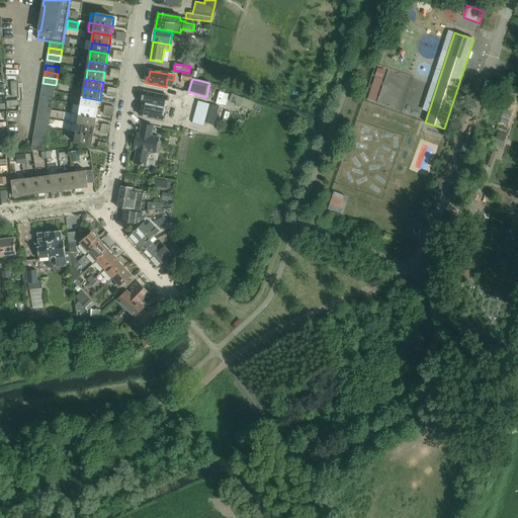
[(54,97),(55,92),(55,91),(41,89),(40,95),(54,97)]
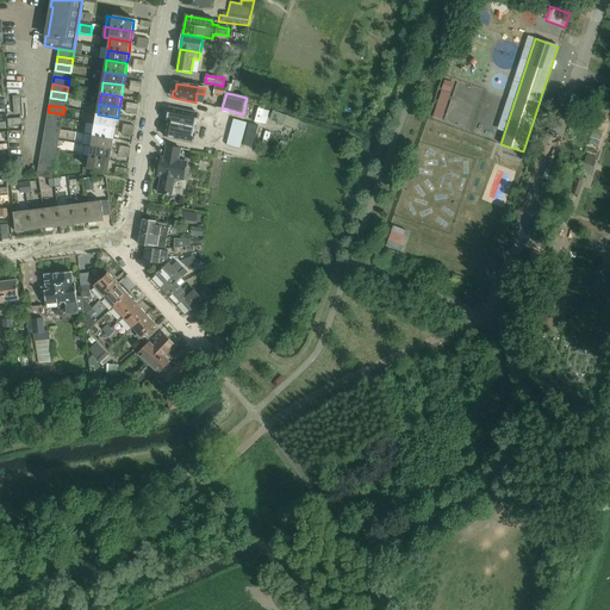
[(168,118),(167,123),(170,123),(195,128),(198,114),(170,109),(168,118)]
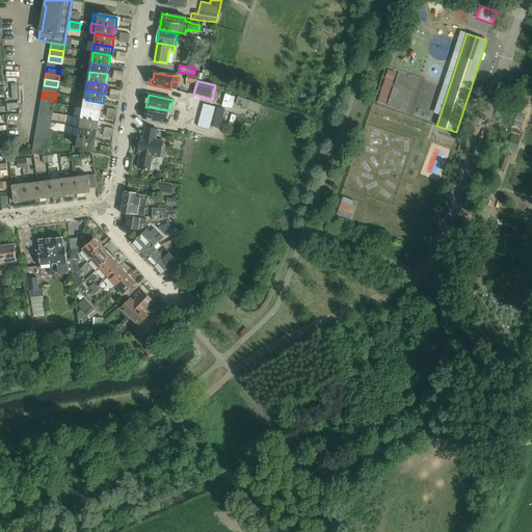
[(101,112),(103,103),(85,100),(83,109),(101,112)]
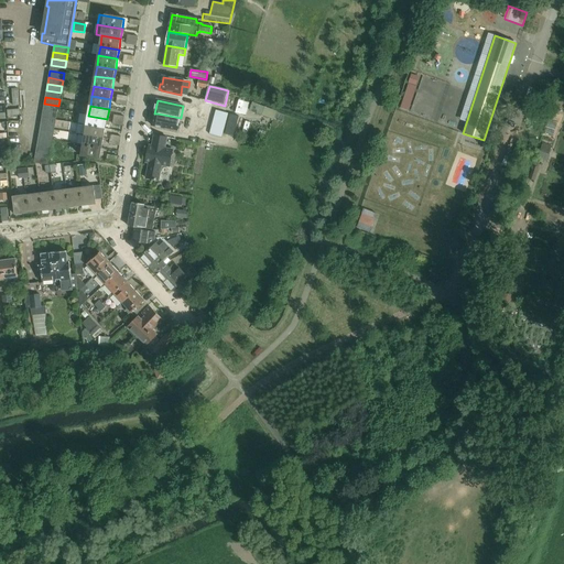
[(221,138),(228,114),(216,110),(209,134),(221,138)]
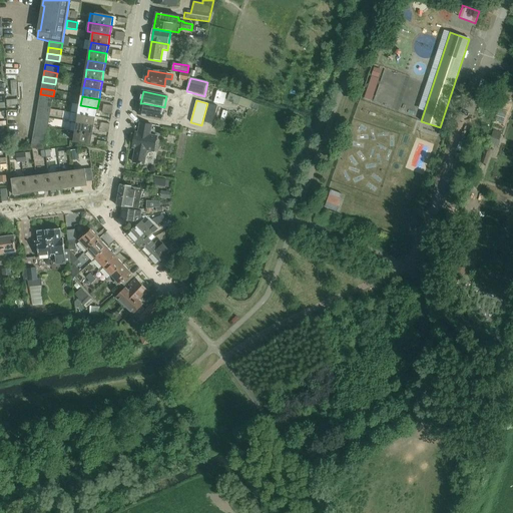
[(139,106),(138,114),(161,119),(164,107),(143,103),(140,103),(139,106)]
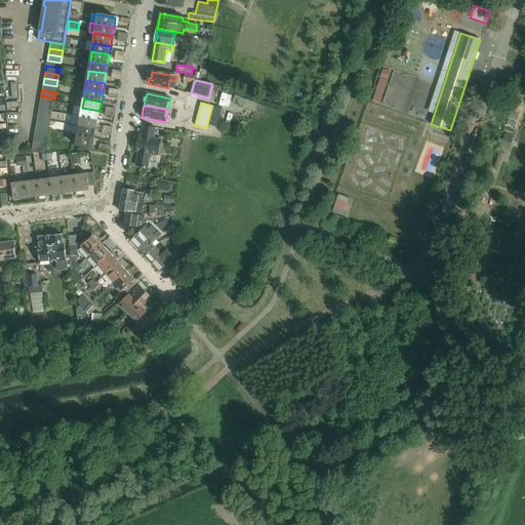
[(217,127),(223,109),(214,107),(209,125),(217,127)]
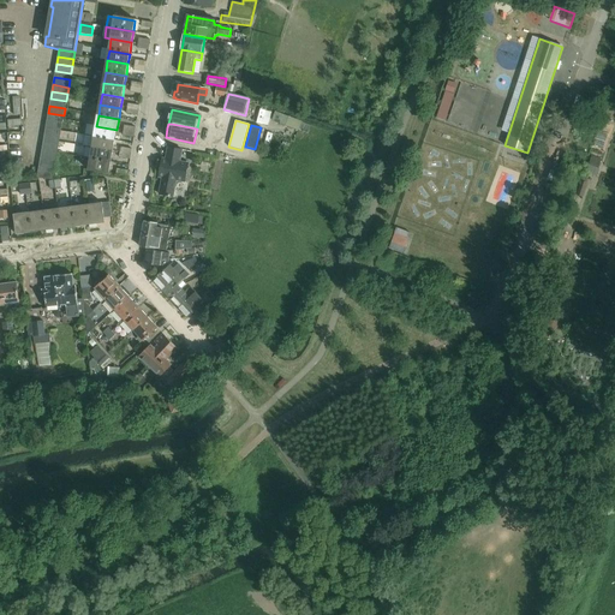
[(115,141),(117,130),(96,126),(95,137),(115,141)]
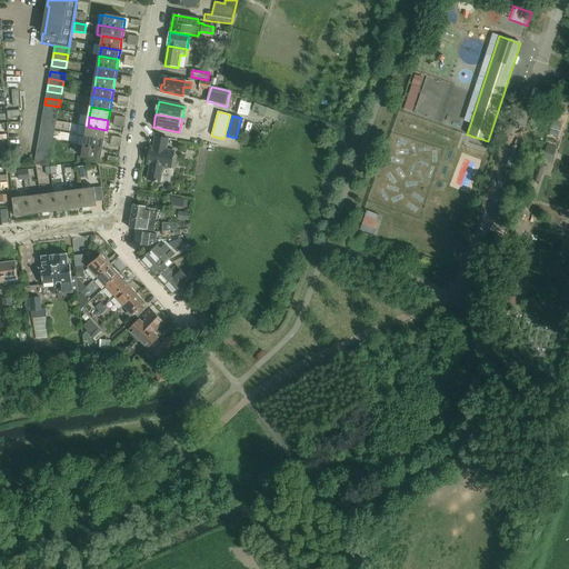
[(56,127),(57,122),(57,120),(42,118),(41,125),(56,127)]
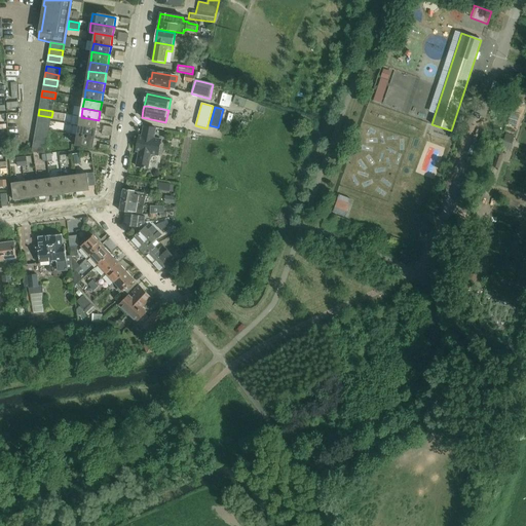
[(50,123),(51,117),(38,115),(37,121),(50,123)]
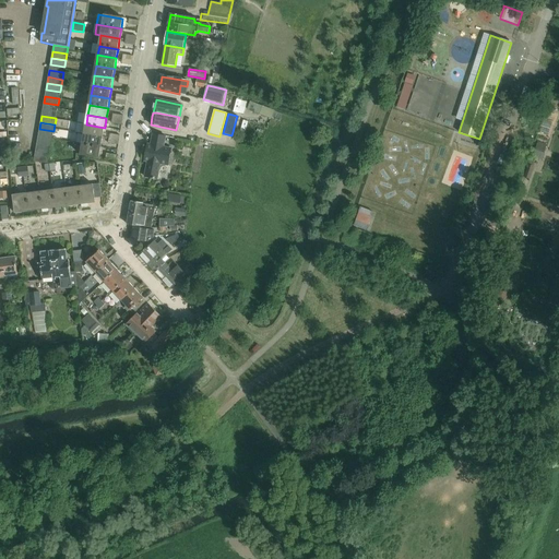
[(103,138),(105,128),(86,125),(84,134),(103,138)]
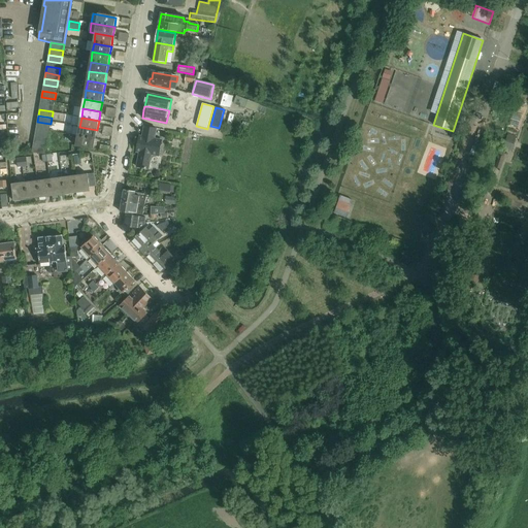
[(48,136),(50,130),(36,127),(35,134),(48,136)]
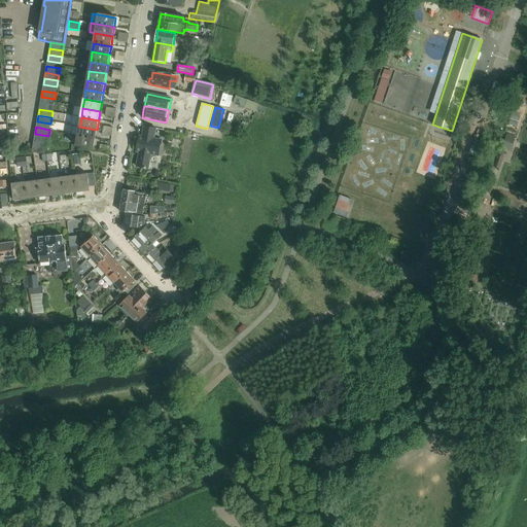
[(96,139),(97,130),(79,127),(78,136),(96,139)]
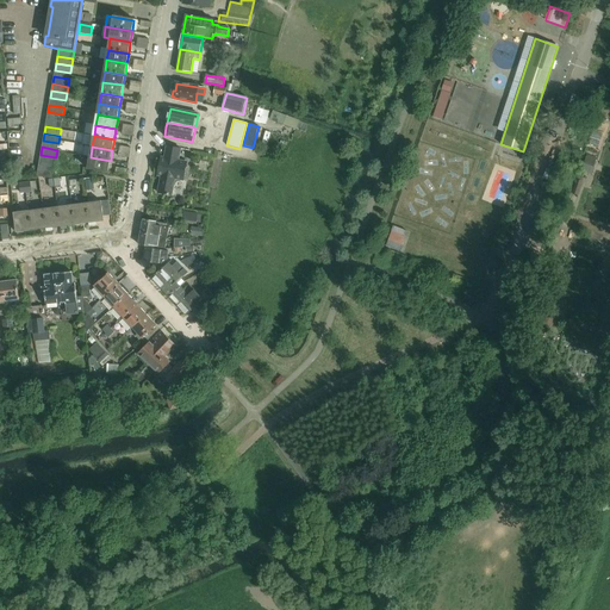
[(184,181),(187,162),(179,161),(181,149),(167,147),(165,159),(161,157),(159,170),(162,170),(161,176),(159,193),(167,194),(167,195),(169,195),(172,195),(175,180),(184,181)]
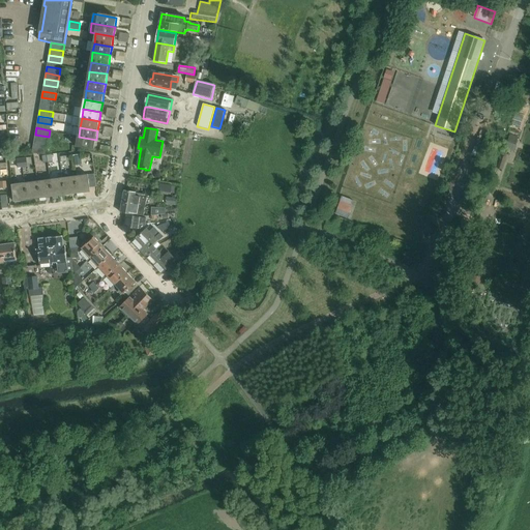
[(48,143),(49,137),(35,135),(34,141),(48,143)]
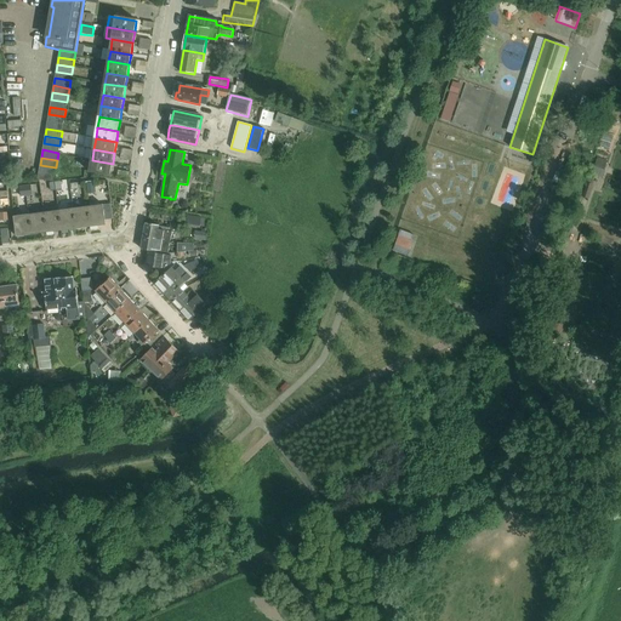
[(110,176),(113,164),(92,160),(90,172),(110,176)]
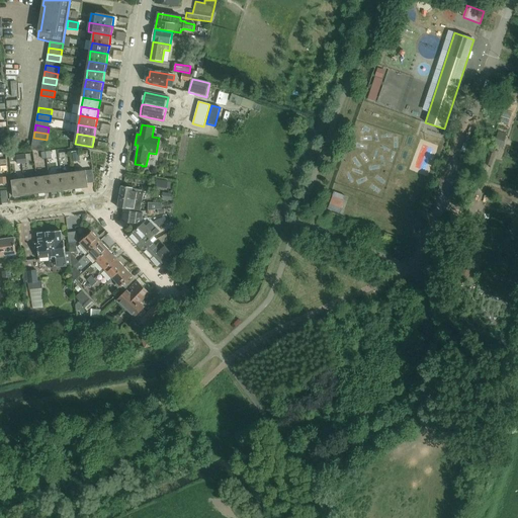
[(499,134),(494,145),(502,148),(506,136),(499,134)]
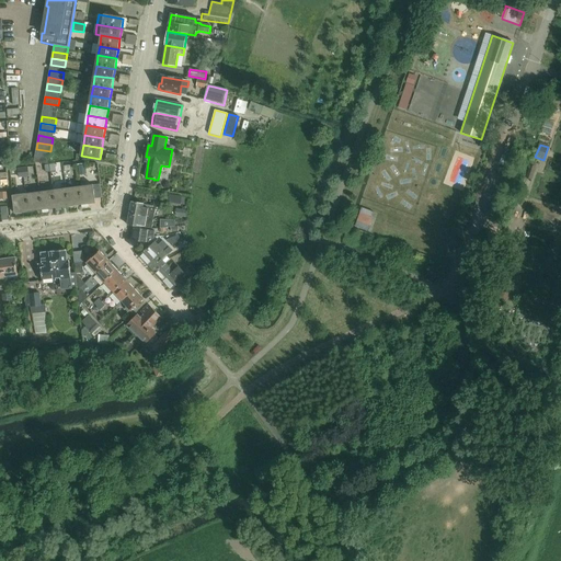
[(48,164),(49,158),(35,156),(34,162),(48,164)]
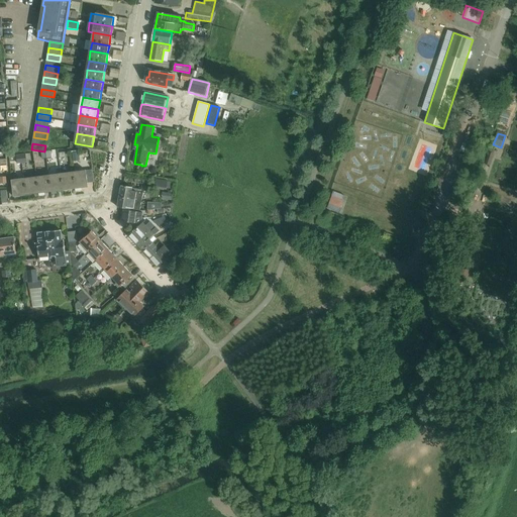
[(88,188),(86,171),(73,173),(75,190),(88,188)]
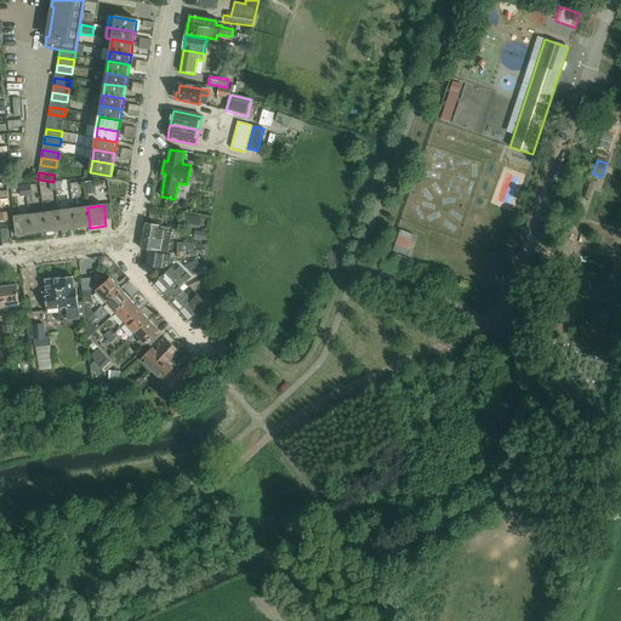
[(90,228),(87,208),(73,209),(75,229),(90,228)]
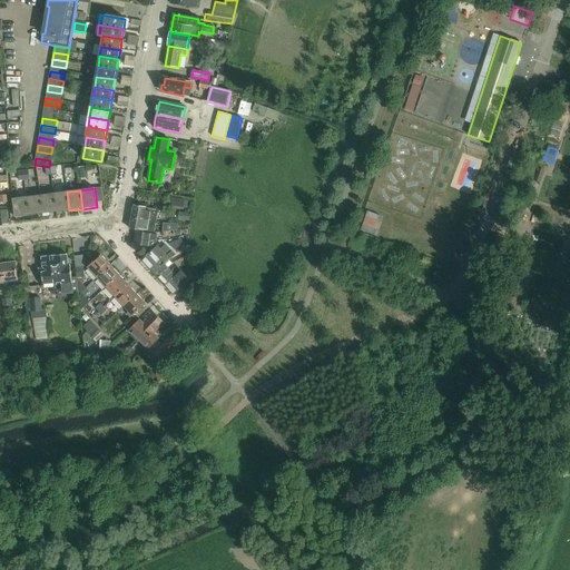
[(69,210),(67,192),(53,194),(56,213),(69,210)]
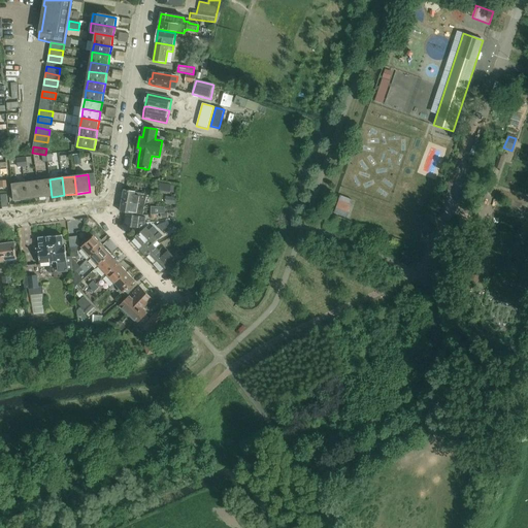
[(52,197),(50,179),(37,182),(39,198),(52,197)]
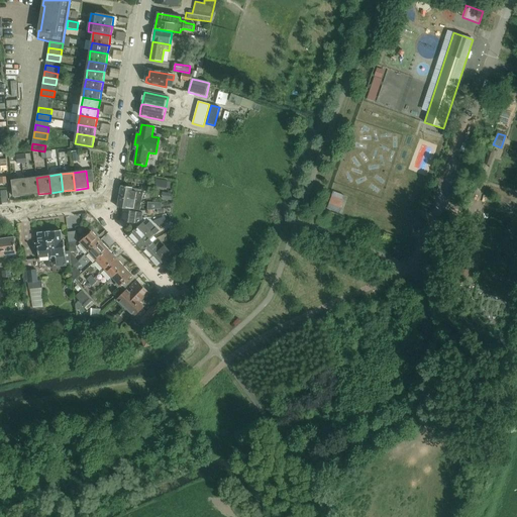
[(38,194),(36,178),(24,179),(26,196),(38,194)]
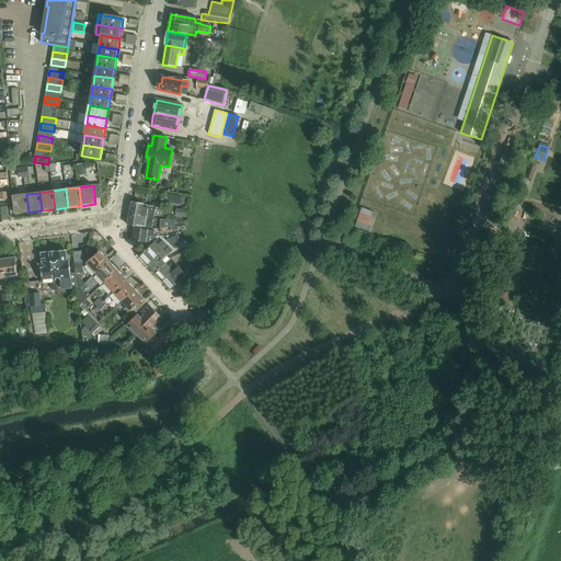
[(171,193),(169,203),(187,206),(189,196),(171,193)]
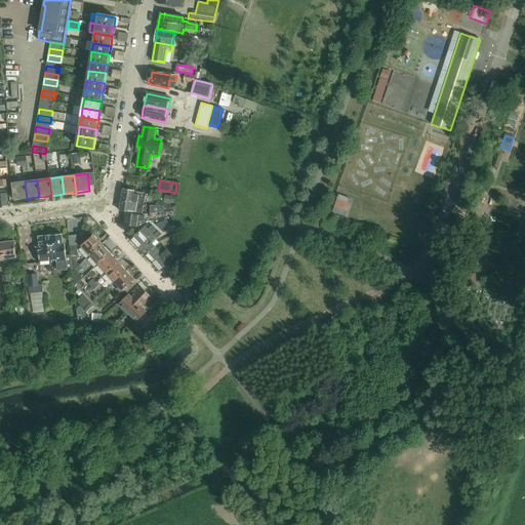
[(27,199),(25,182),(12,184),(14,201),(27,199)]
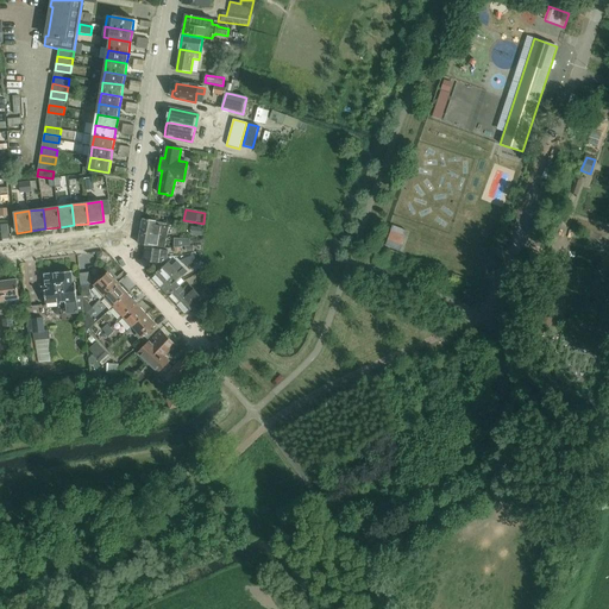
[(168,237),(169,227),(167,227),(167,224),(143,220),(140,232),(168,237)]
